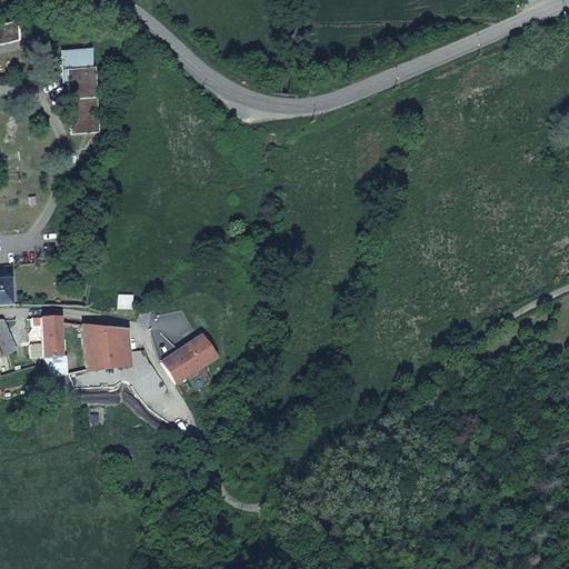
[(36,15),(0,23),(0,43),(25,38),(38,37),(36,15)]
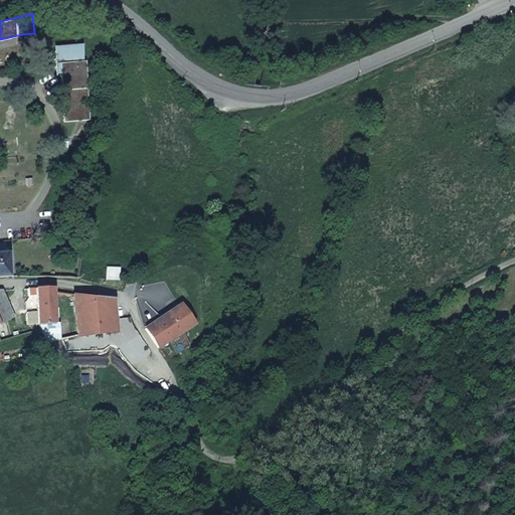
[(62,63),(66,121),(91,120),(87,61),(62,63)]
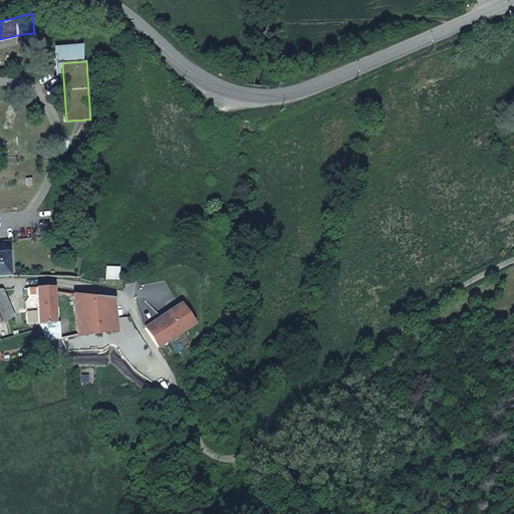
[(7,253),(0,253),(0,276),(8,276),(7,253)]
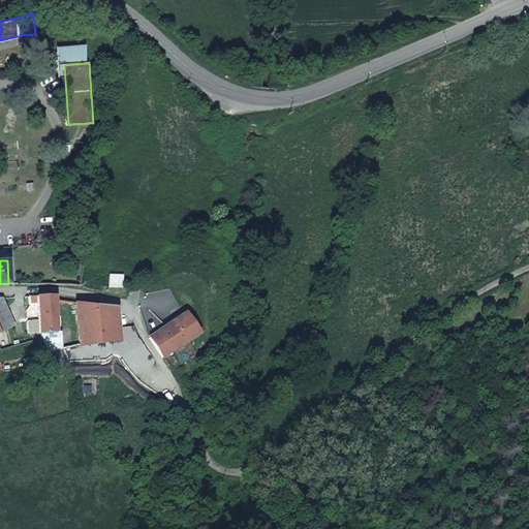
[(38,305),(39,320),(29,322),(30,334),(56,332),(55,294),(30,296),(31,305),(38,305)]
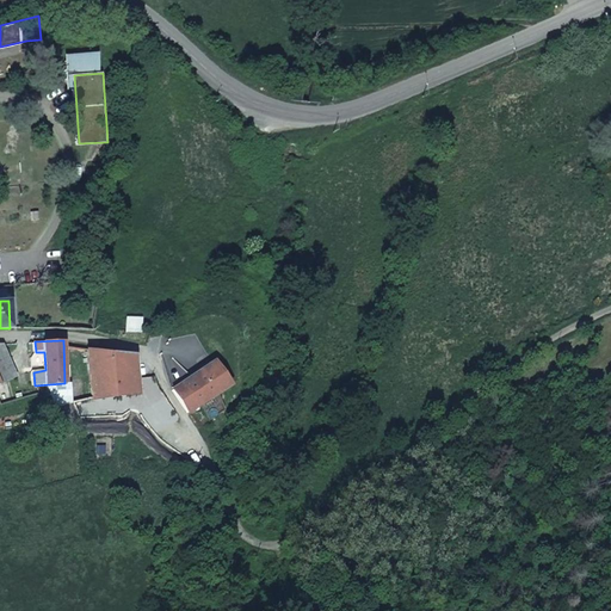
[(0,343),(0,383),(17,376),(2,344),(0,343)]
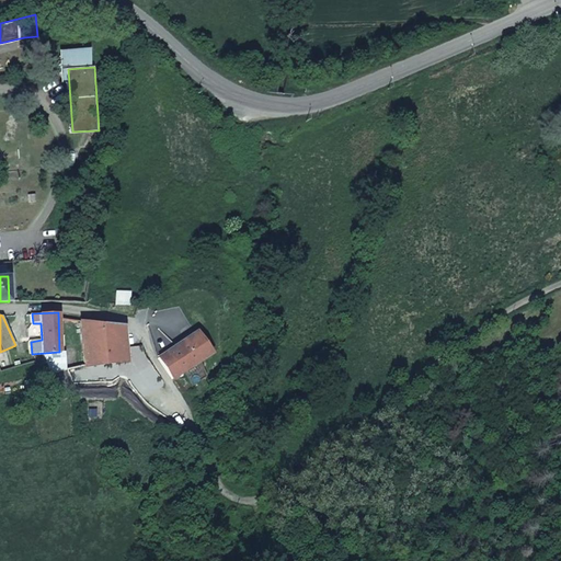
[(78,320),(84,358),(86,364),(87,366),(128,359),(123,325),(102,323),(78,320)]
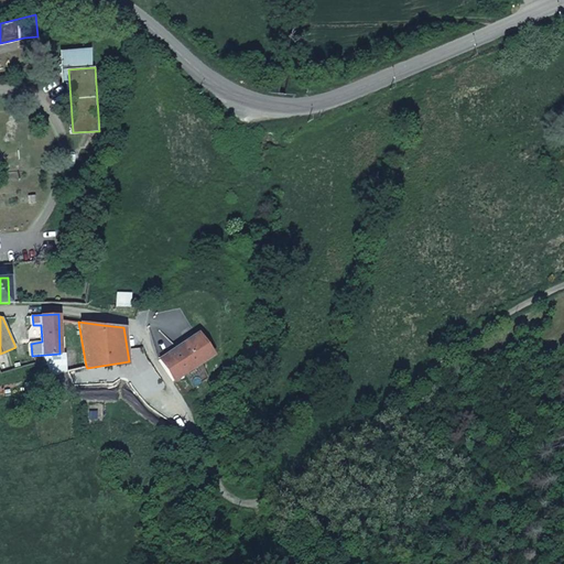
[(195,334),(160,359),(173,381),(210,356),(195,334)]
